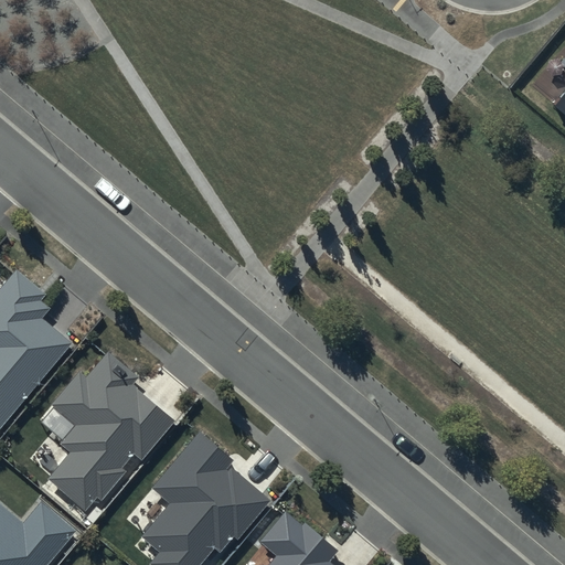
[(564,95),(555,107),(564,115),(564,95)]
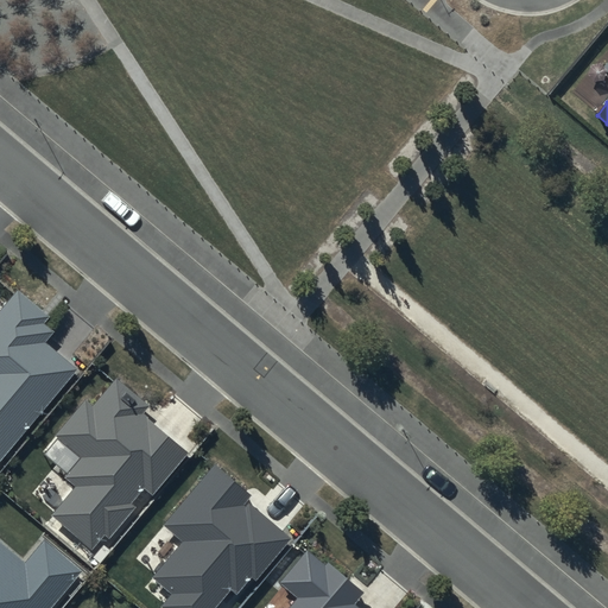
[(50,316),(19,290),(0,311),(0,457),(74,371),(43,344),(54,331),(44,323),(50,316)]
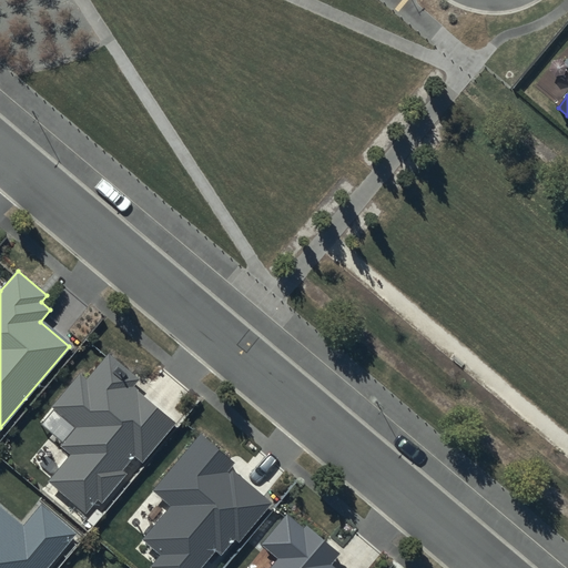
[(139,379),(108,353),(88,377),(80,371),(49,408),(74,428),(59,447),(69,455),(47,483),(85,515),(98,498),(103,503),(125,475),(122,472),(134,456),(143,463),(176,423),(132,387),(139,379)]
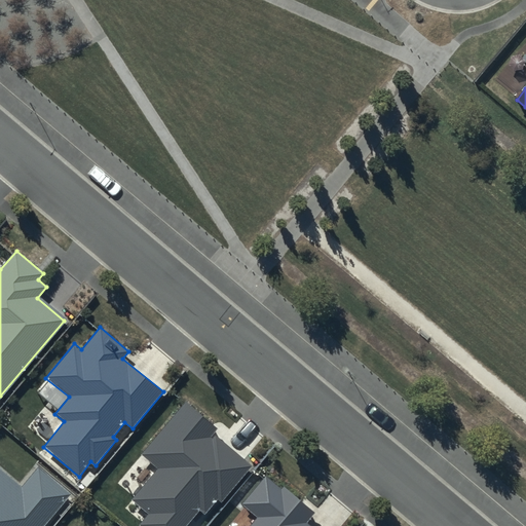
[(219,428),(185,402),(142,455),(157,467),(132,499),(150,514),(141,525),(142,525),(185,525),(199,510),(204,514),(217,499),(222,503),(253,465),(214,435),(219,428)]
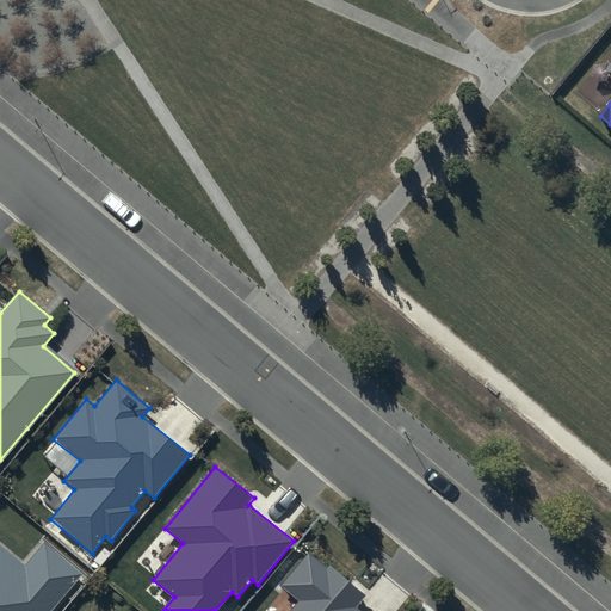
[(24,565),(0,544),(0,610),(51,610),(84,575),(44,542),(24,565)]
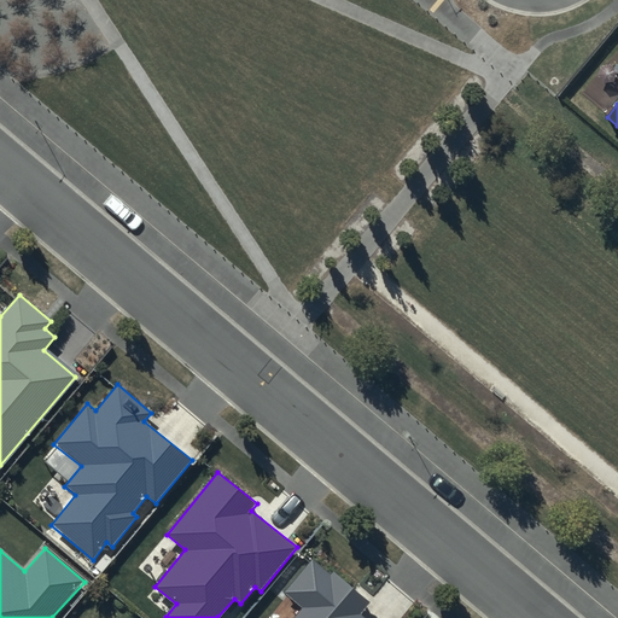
[(330,575),(312,559),(284,593),(303,608),(295,617),(365,617),(361,614),(372,602),(333,570),(330,575)]
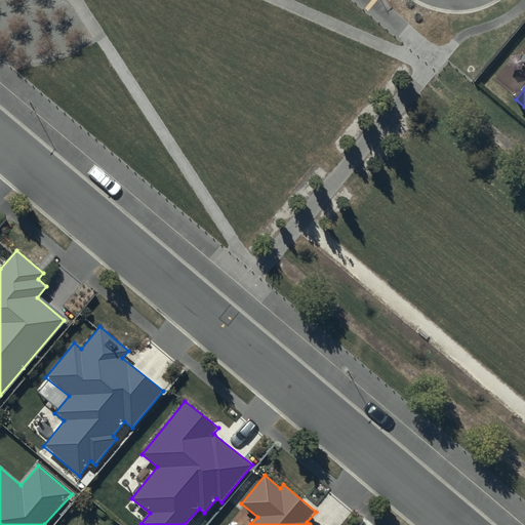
All buildings are outlined.
